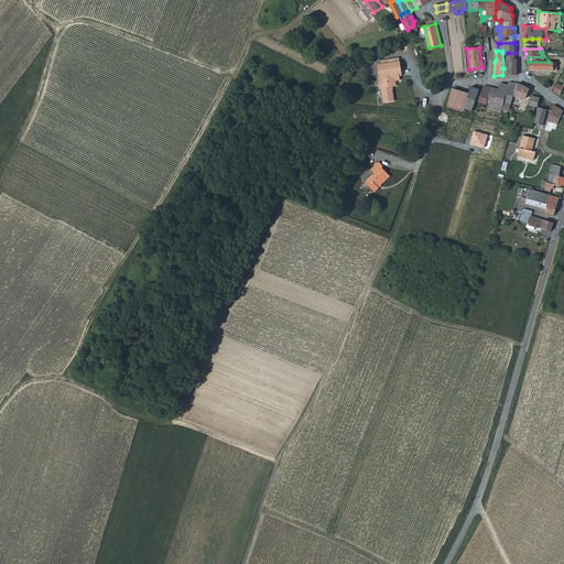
[(516,58),(509,60),(508,53),(502,53),(503,68),(502,68),(502,75),(510,75),(510,67),(518,66),(518,58),(516,58)]
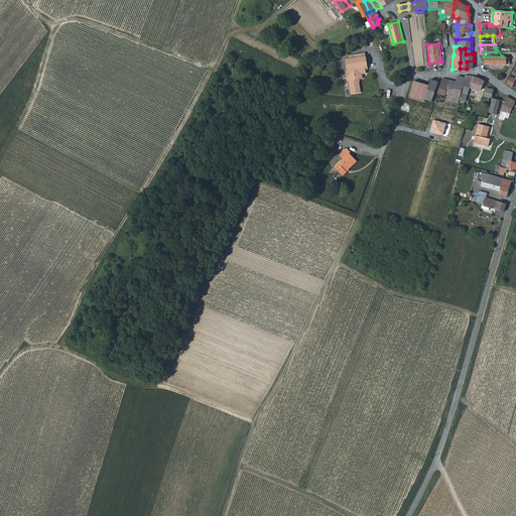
[(370,67),(368,55),(348,58),(349,70),(348,70),(349,76),(350,76),(353,93),(363,92),(361,81),(360,79),(365,78),(364,74),(368,73),(367,68),(370,67)]
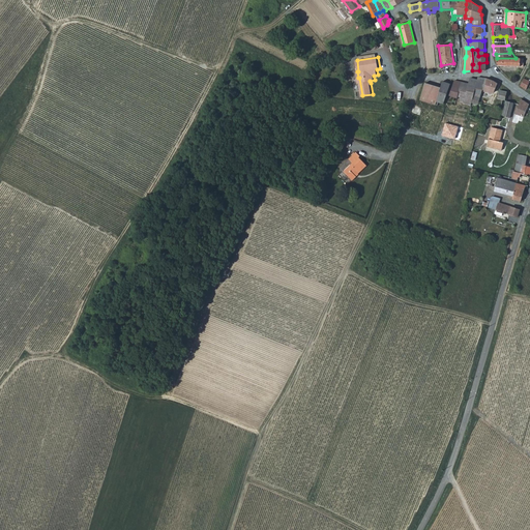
[(524,65),(524,58),(516,58),(497,58),(499,65),(521,66),(524,65)]
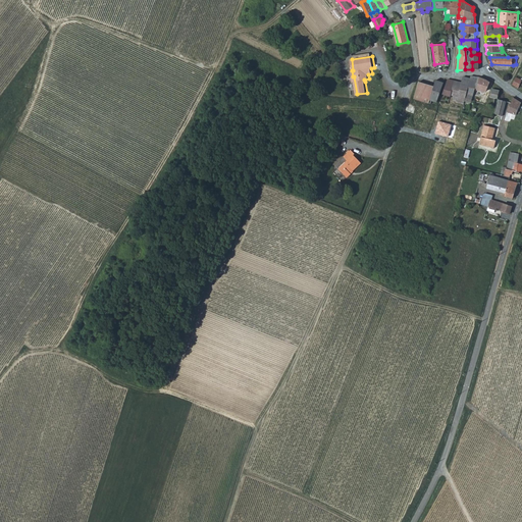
[(470,88),(478,89),(480,76),(472,75),(471,77),(470,88)]
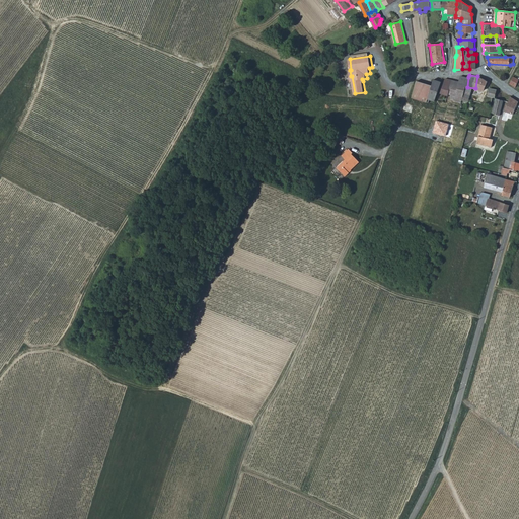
[(455,100),(454,101),(462,103),(463,100),(469,102),(471,95),(464,93),(466,86),(467,87),(468,77),(462,77),(461,82),(453,80),(449,94),(452,94),(451,99),(455,100)]
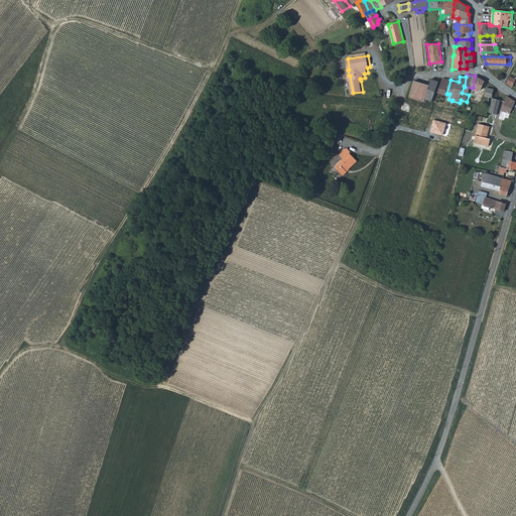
[(443,78),(438,93),(446,95),(446,94),(450,80),(443,78)]
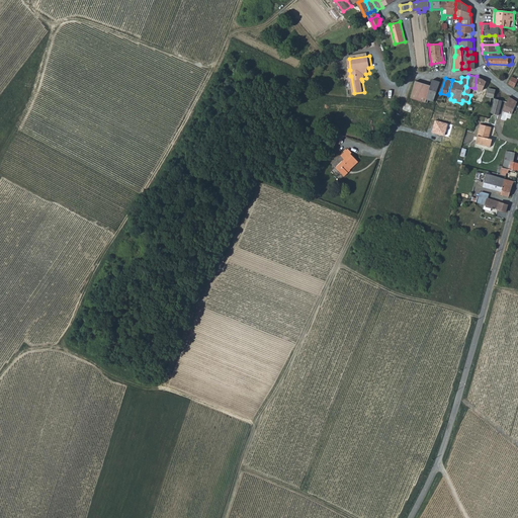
[(435,101),(441,82),(433,79),(431,85),(427,99),(435,101)]
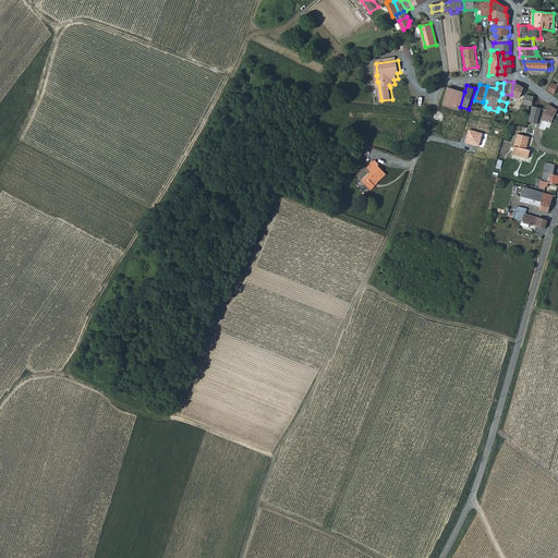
[(450,107),(457,89),(449,87),(444,105),(450,107)]
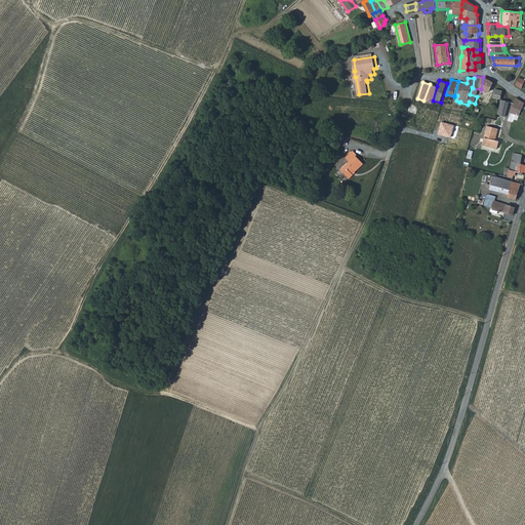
[(433,101),(437,86),(430,84),(423,101),(432,104),(433,101)]
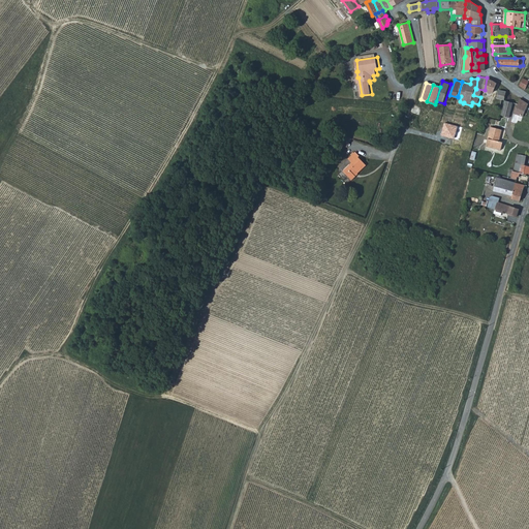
[(506,99),(507,92),(500,90),(498,97),(506,99)]
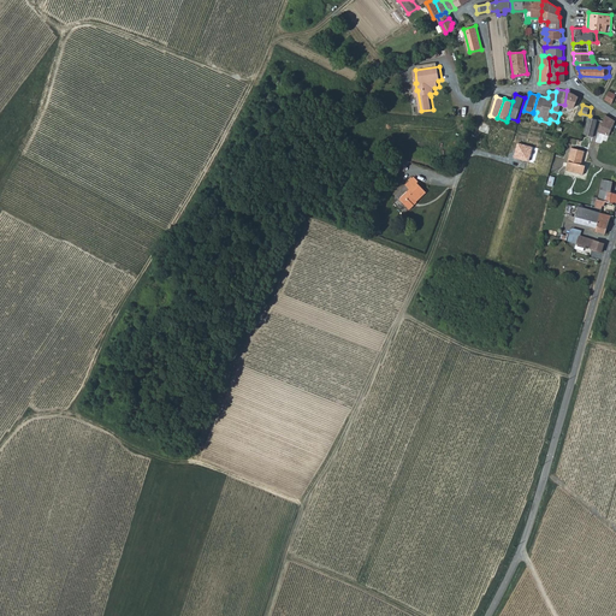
[(600,131),(611,135),(615,122),(615,119),(608,114),(600,131)]
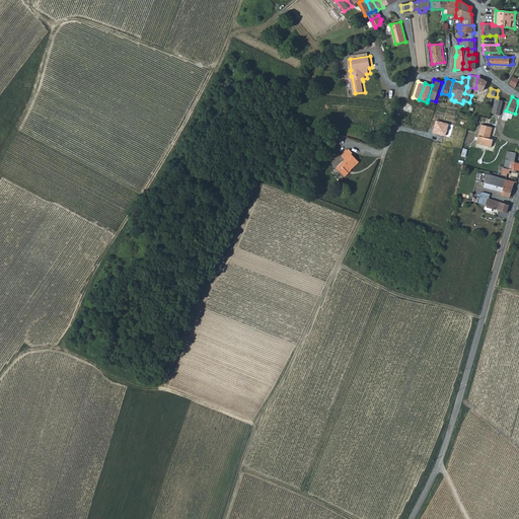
[(501,116),(505,100),(497,98),(494,114),(501,116)]
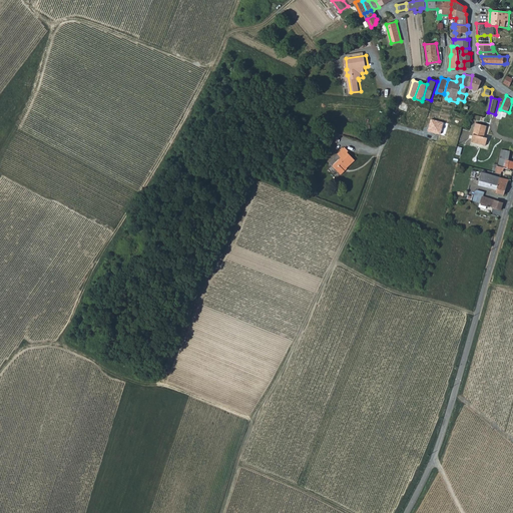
[(472,141),(486,145),(488,137),(484,136),(484,134),(485,135),(488,125),(477,122),(475,130),(472,141)]
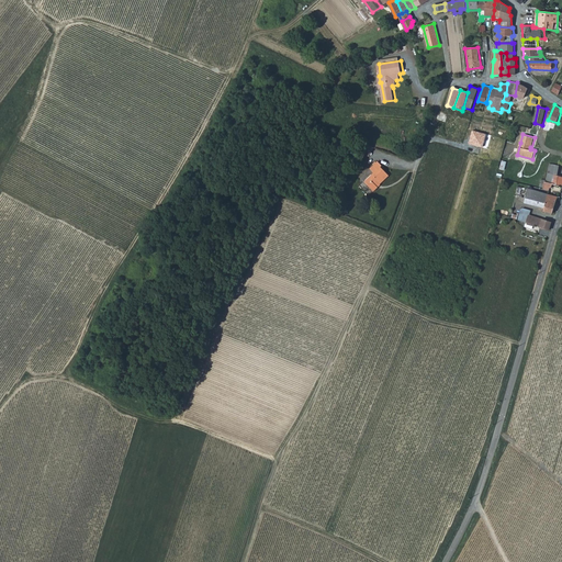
[(380,167),(381,166),(378,161),(370,168),(373,172),(364,181),(373,191),(389,176),(380,167)]
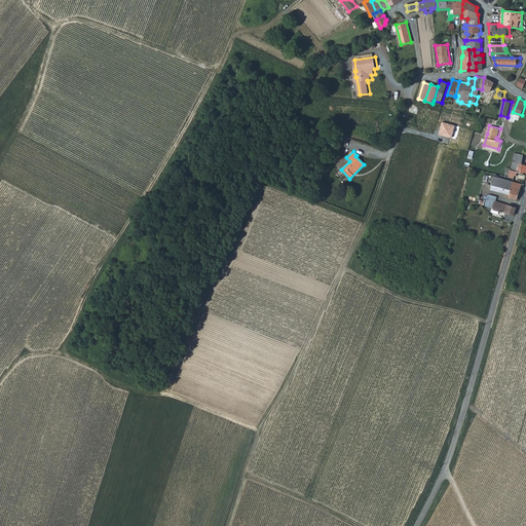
[(514,161),(523,163),(524,154),(515,153),(514,161)]
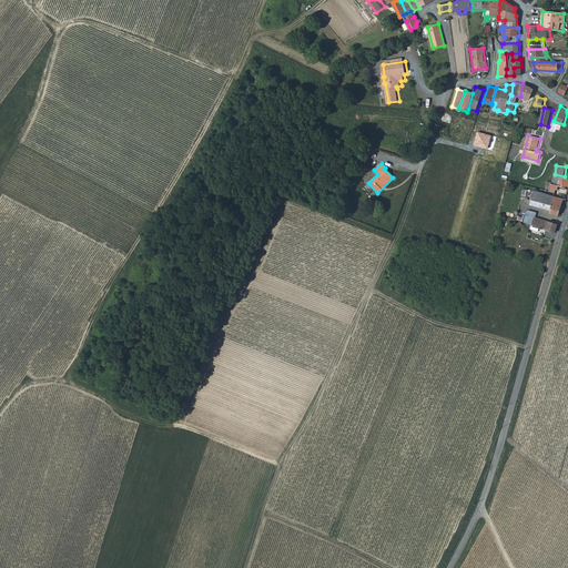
[(567,178),(565,178),(565,176),(555,174),(553,184),(567,188),(567,186),(567,185),(567,178)]
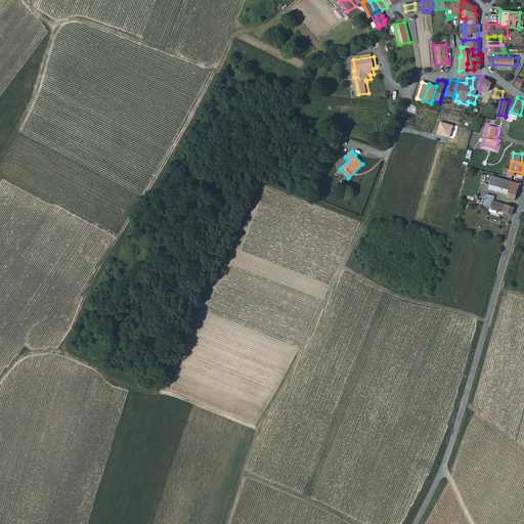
[(510,170),(509,169),(507,176),(512,177),(512,178),(521,180),(523,173),(510,170)]
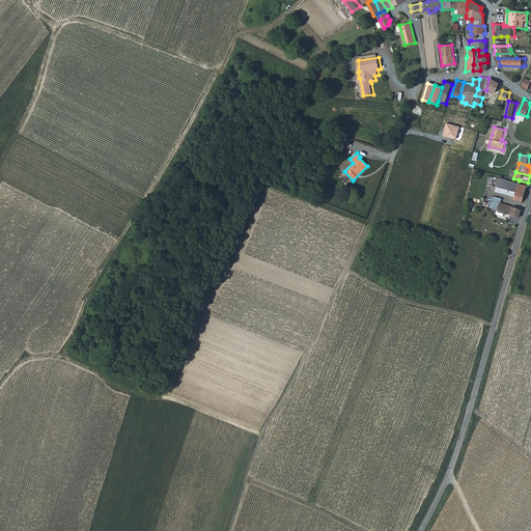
[(499,177),(497,191),(515,196),(519,183),(499,177)]
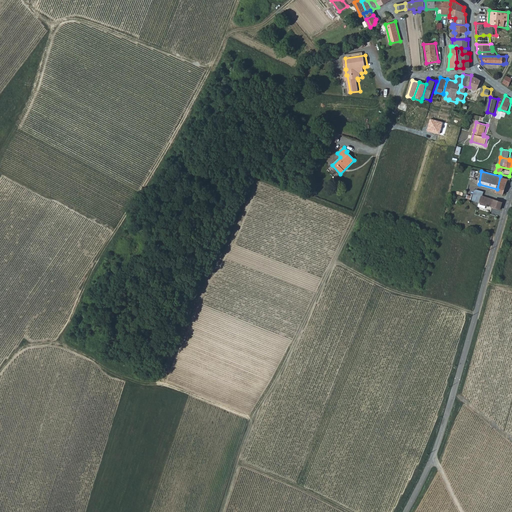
[(504,194),(509,179),(500,176),(497,189),(496,192),(504,194)]
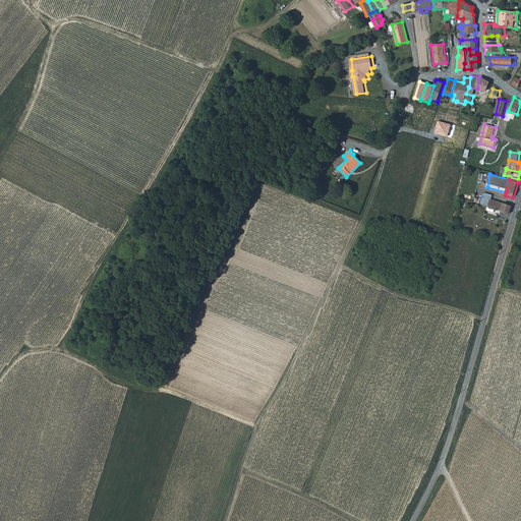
[(487,206),(510,213),(512,206),(505,203),(490,197),(489,200),(485,199),(484,203),(488,204),(487,206)]
